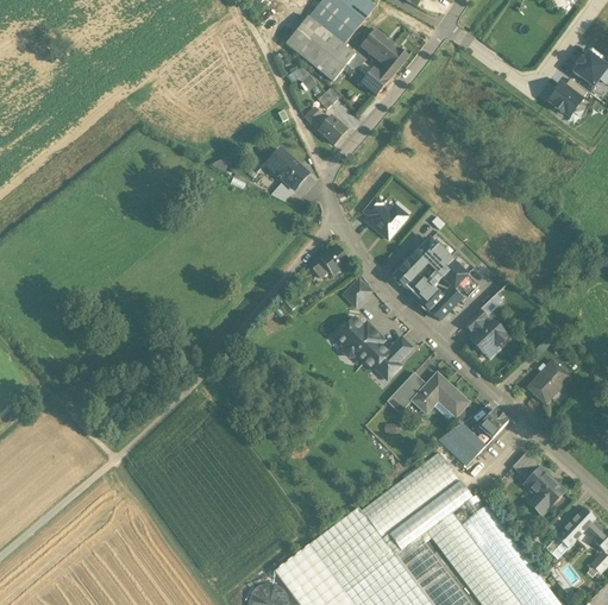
[(344,44),(376,5),(370,0),(321,0),(308,16),(344,44)]
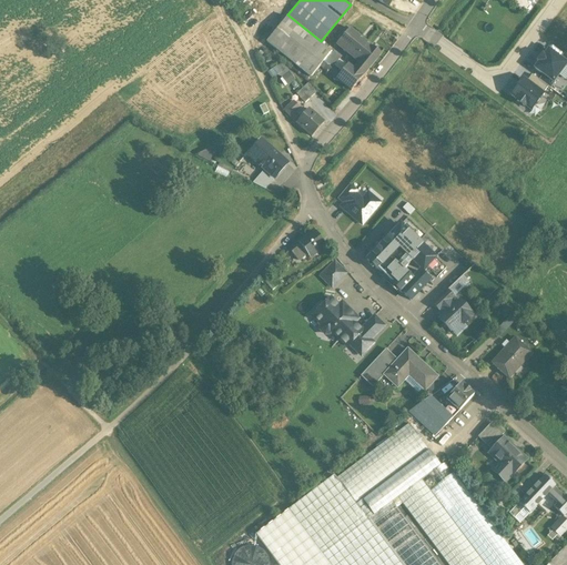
[(332,50),(321,41),(287,14),(267,40),(311,76),(321,63),(332,50)]
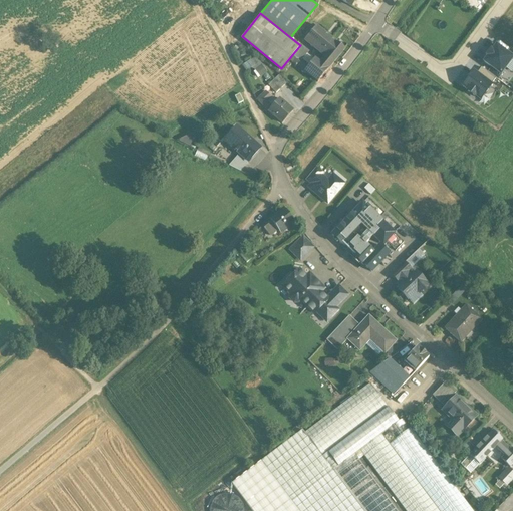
[(338,42),(317,24),(306,37),(328,55),(321,63),(328,68),(334,60),(345,47),(338,42)]
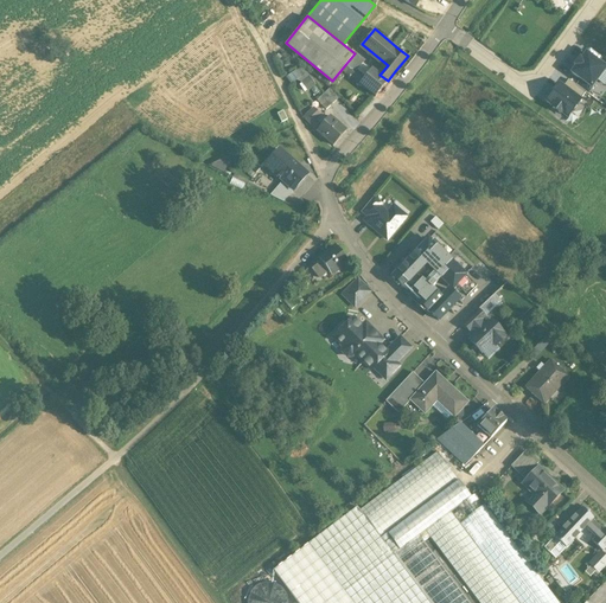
[(599,61),(587,51),(573,71),(581,77),(592,85),(593,84),(605,68),(605,64),(599,61)]
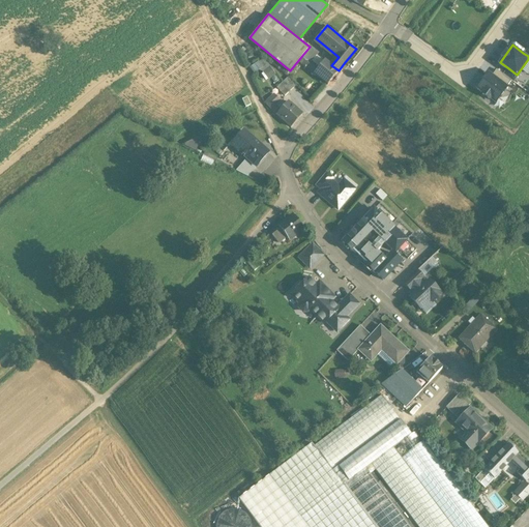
[(317,53),(310,47),(299,59),(315,71),(319,66),(312,60),(317,53)]
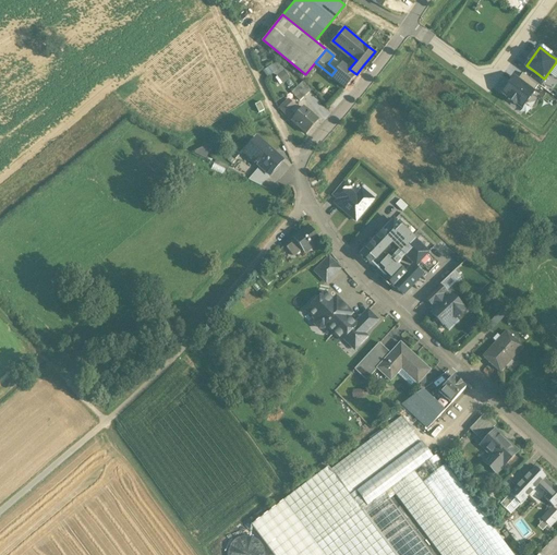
[(341,62),(334,56),(328,63),(336,70),(341,62)]
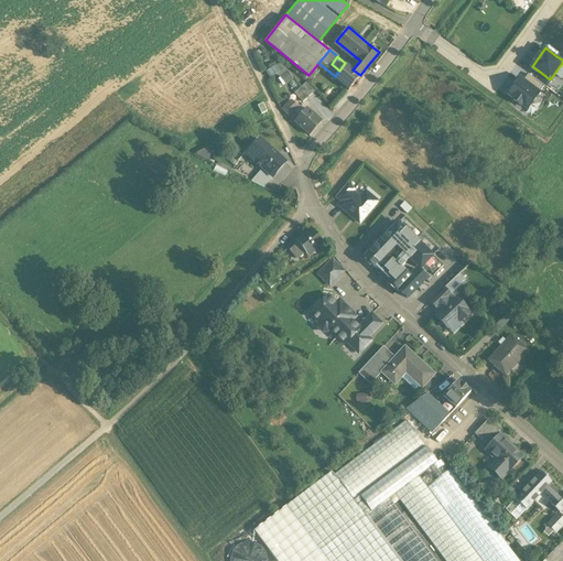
[(272,67),(277,74),(279,72),(287,83),(296,75),(283,58),(272,67)]
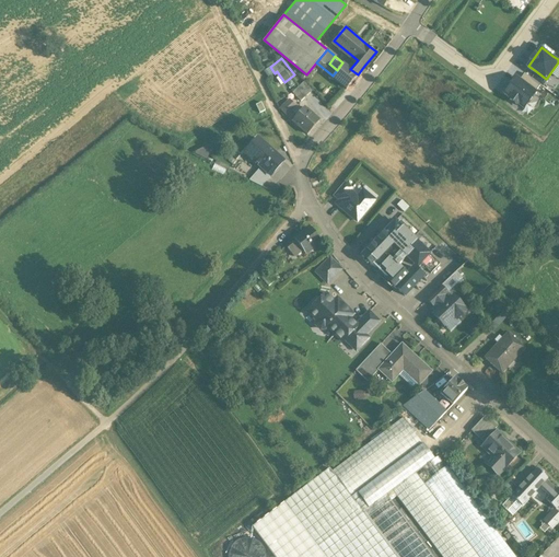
[(350,69),(342,62),(337,70),(333,76),(347,88),(358,74),(350,69)]
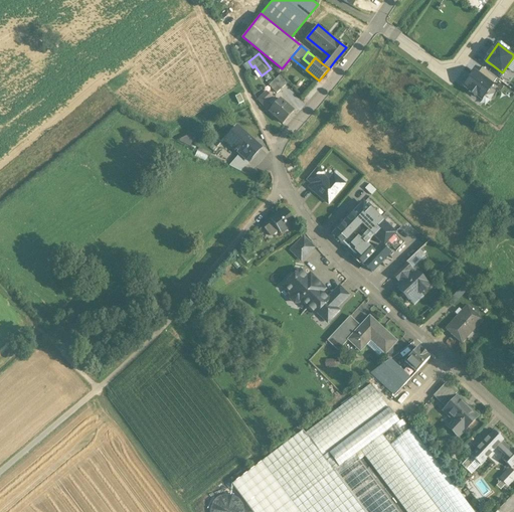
[(493,82),(498,76),(489,70),(483,65),(478,72),(493,82)]
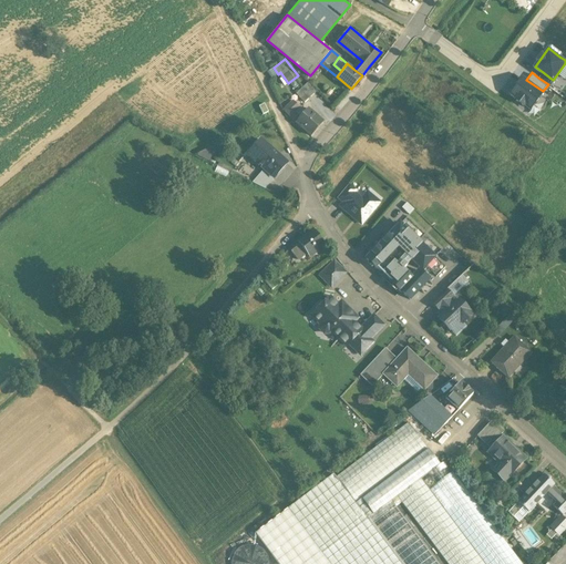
[(554,79),(553,80),(543,72),(538,78),(548,84),(551,86),(555,80),(554,79)]
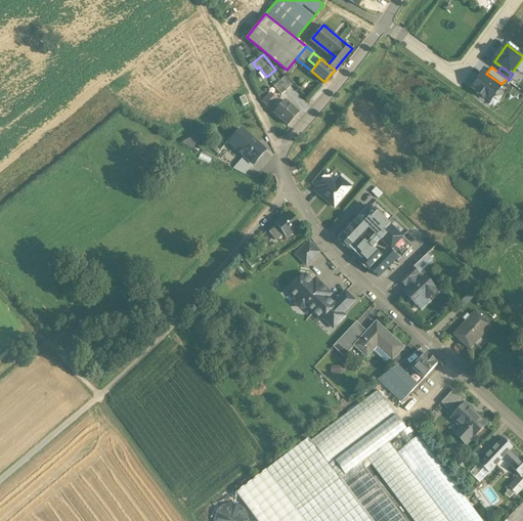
[(490,99),(502,84),(486,74),(483,71),(472,86),(478,90),(477,91),(484,95),(484,94),(490,99)]
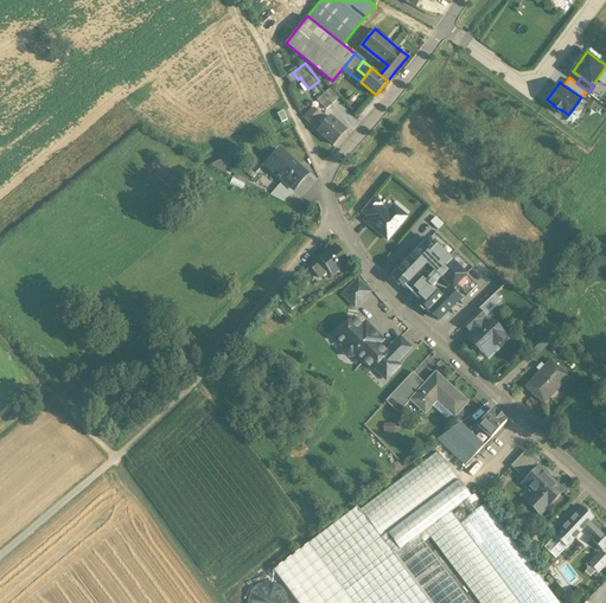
[(339,96),(330,87),(323,94),(332,103),(339,96)]
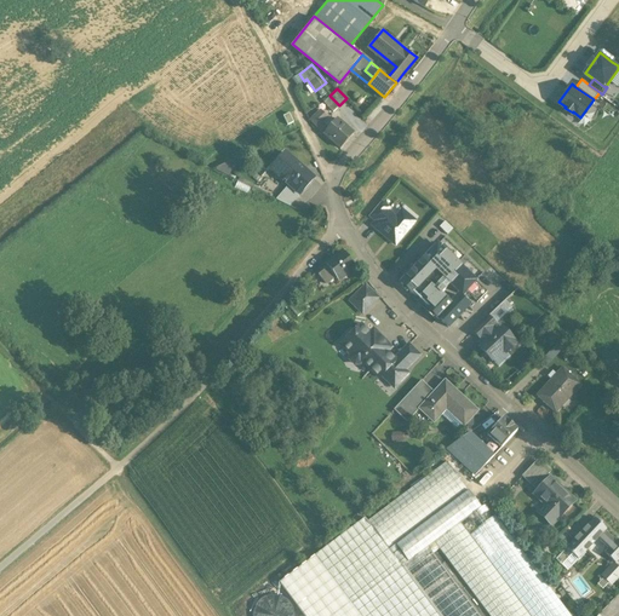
[(339,105),(330,96),(325,101),(333,110),(339,105)]
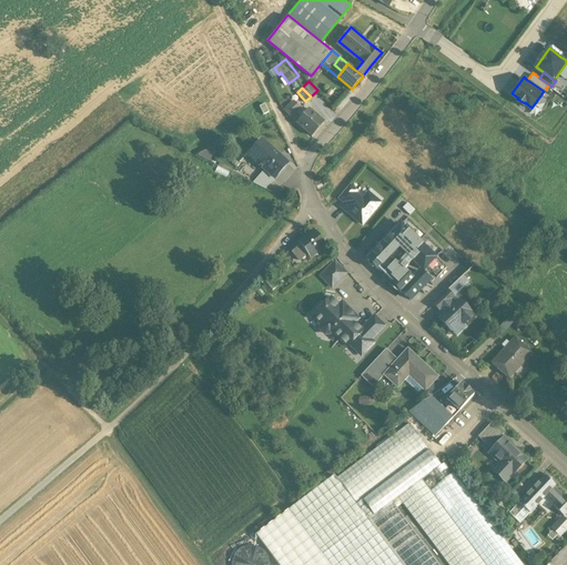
[(294,99),(285,108),(297,121),(312,134),(324,120),(310,108),(302,117),(296,110),(300,106),(294,99)]
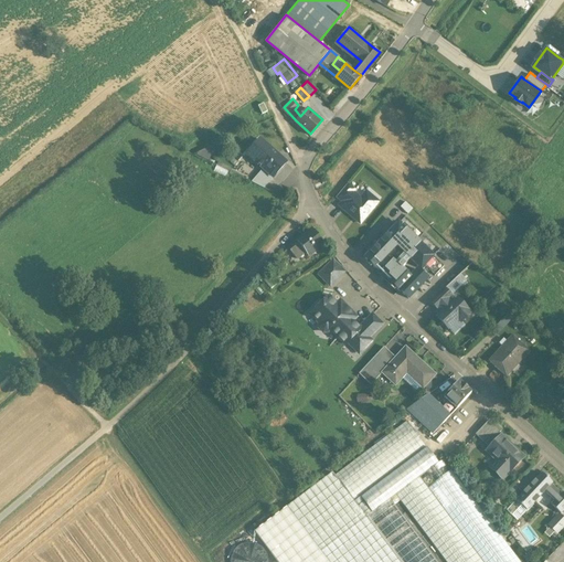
[(268,109),(265,101),(259,104),(264,112),(268,109)]
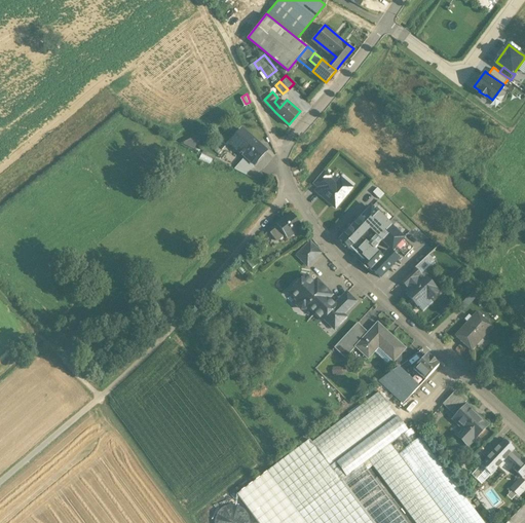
[(266,149),(241,126),(230,140),(246,154),(255,162),(266,149)]
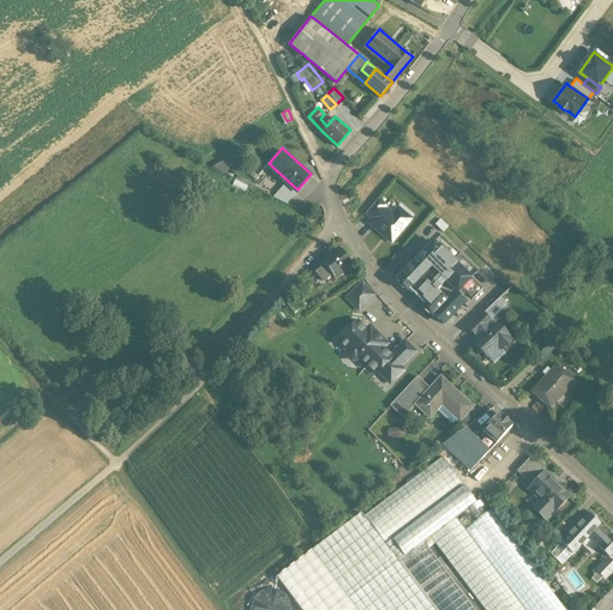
[(298,189),(287,180),(275,193),(287,200),(298,189)]
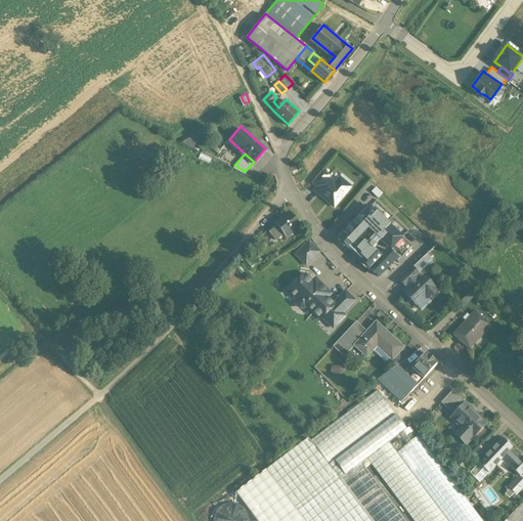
[(322,168),(312,180),(318,185),(327,176),(329,173),(322,168)]
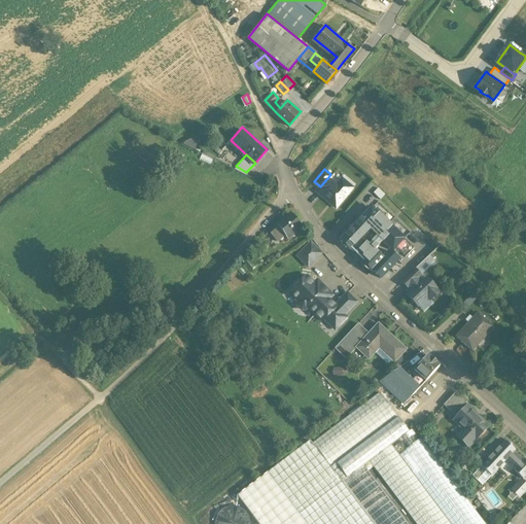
[(320,186),(317,190),(337,206),(353,186),(345,179),(339,185),(328,177),(320,186)]
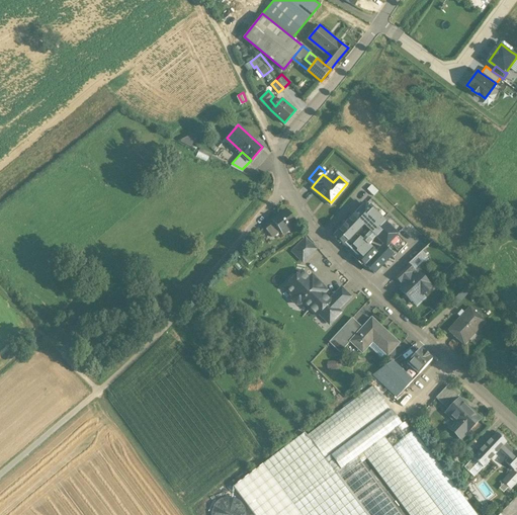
[(398,232),(366,201),(335,235),(345,244),(364,225),(385,245),(389,241),(398,232)]
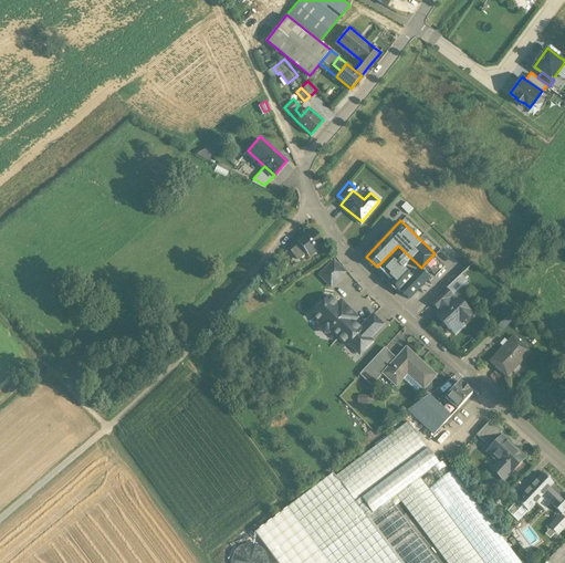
[(313,228),(289,247),(297,258),(306,251),(310,256),(324,243),(313,228)]
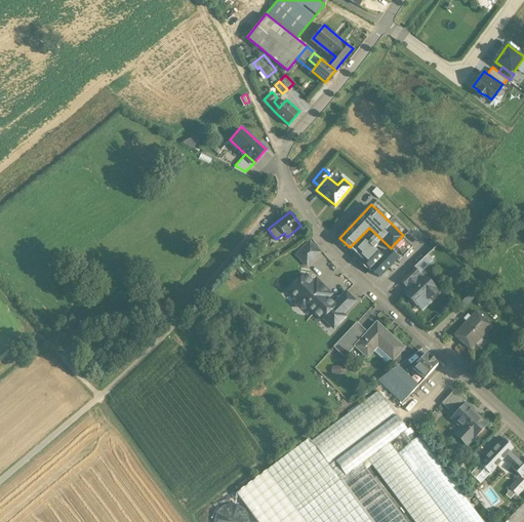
[(403,235),(394,244),(404,254),(413,245),(403,235)]
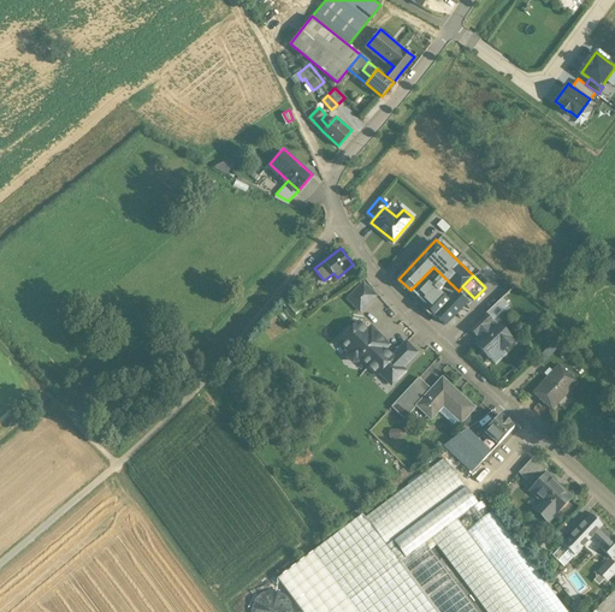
[(364,281),(349,297),(360,308),(374,293),(364,281)]
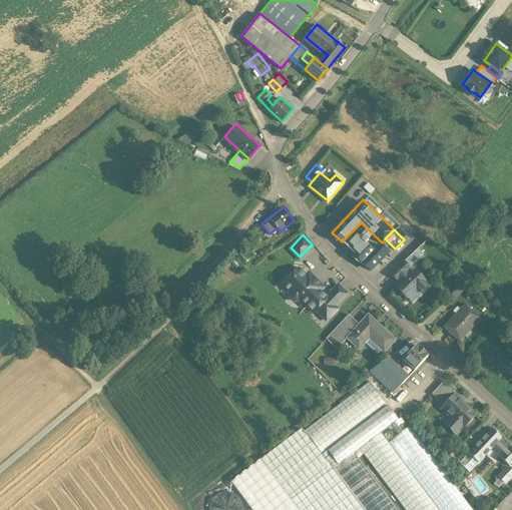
[(361,257),(371,246),(366,242),(369,238),(365,235),(362,238),(358,234),(350,242),(354,247),(353,248),(361,257)]
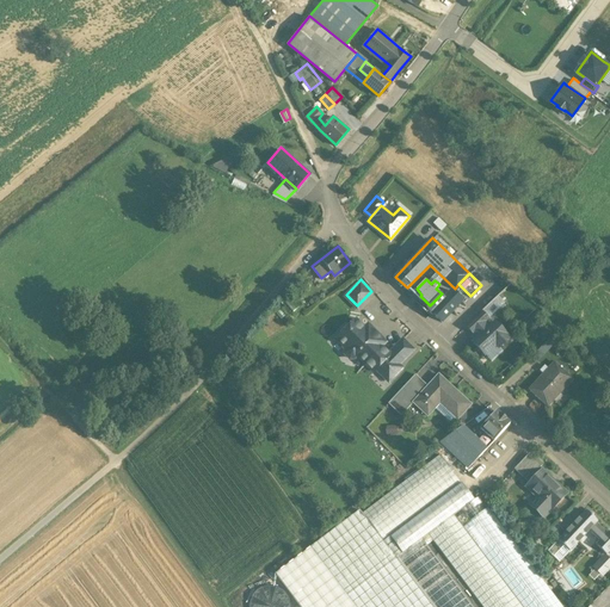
[(427,307),(443,321),(463,299),(453,289),(445,297),(442,293),(430,305),(427,307)]
